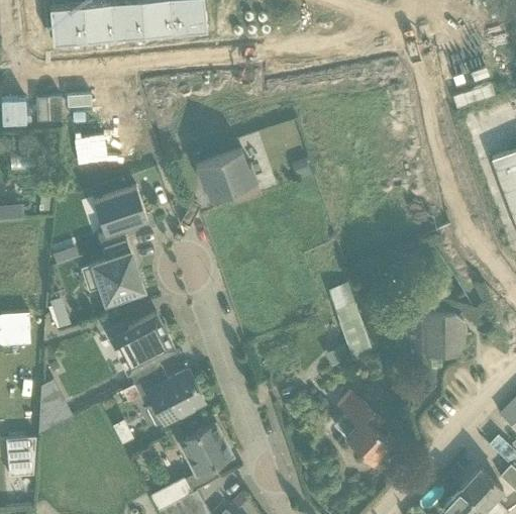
[(173,0),(142,3),(145,37),(176,34),(173,0)]
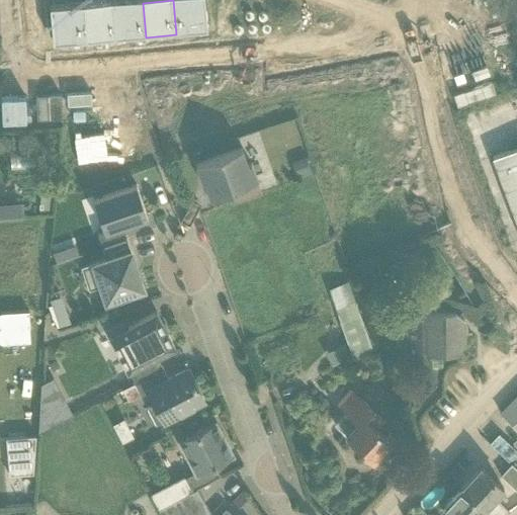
[(206,31),(203,0),(173,0),(176,34),(206,31)]
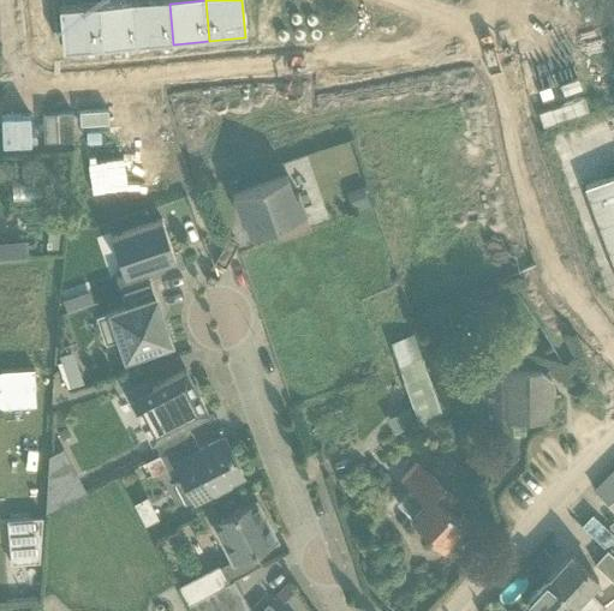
[(170,4),(133,6),(137,47),(173,45),(170,4)]
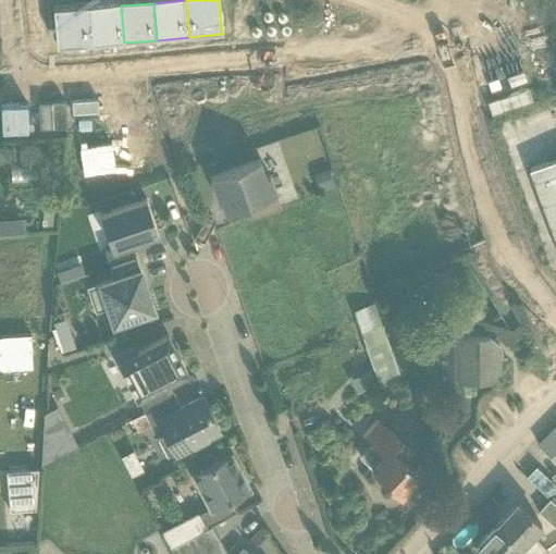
[(121,5),(88,9),(91,46),(124,42),(121,5)]
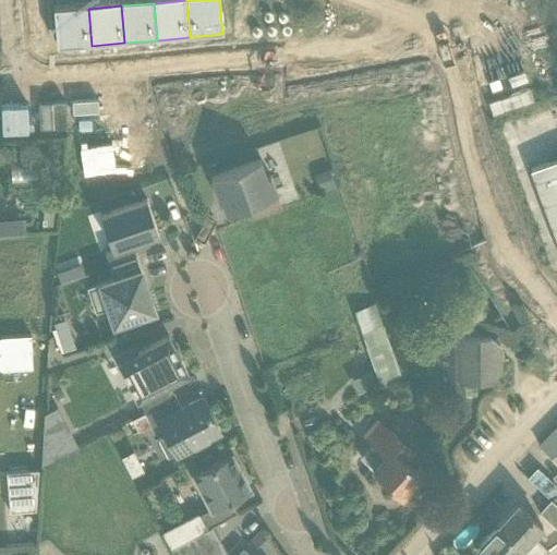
[(88,9),(56,12),(59,49),(92,46),(88,9)]
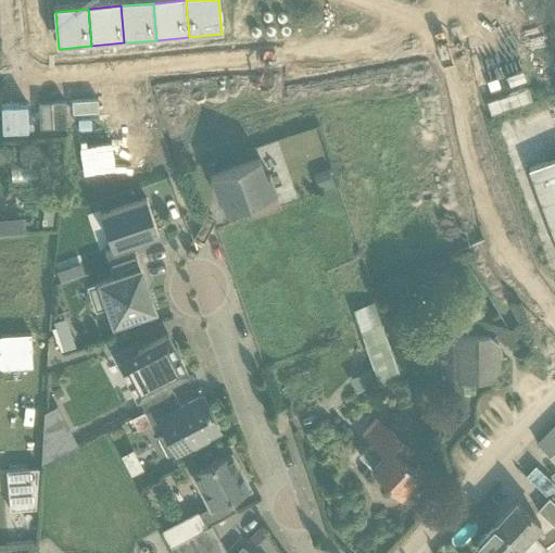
[(99,116),(99,103),(72,104),(73,117),(99,116)]
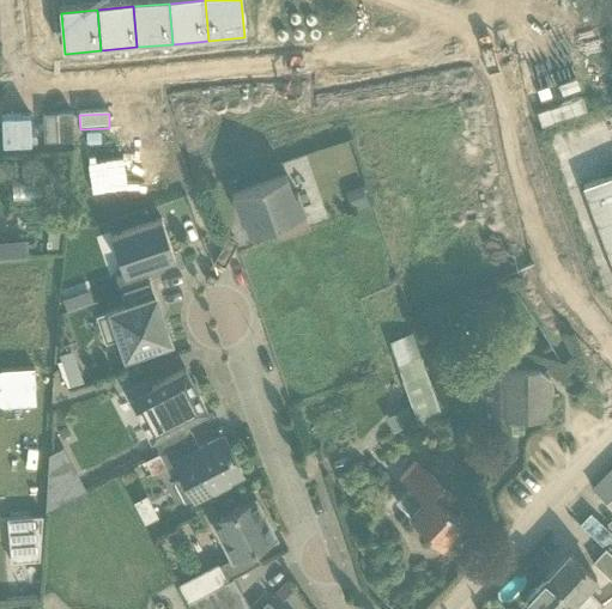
[(74,145),(73,116),(43,117),(44,146),(74,145)]
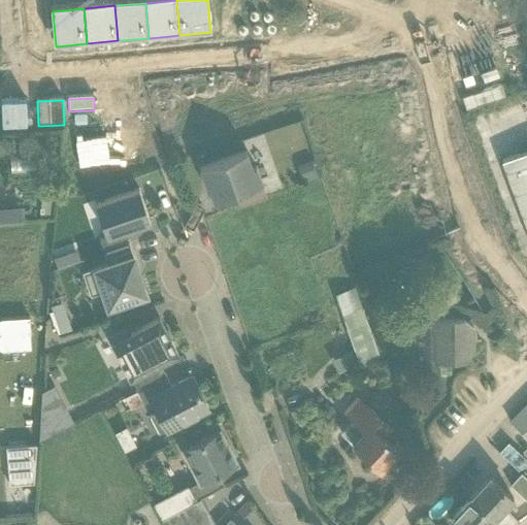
[(27,101),(1,102),(3,128),(28,127),(27,101)]
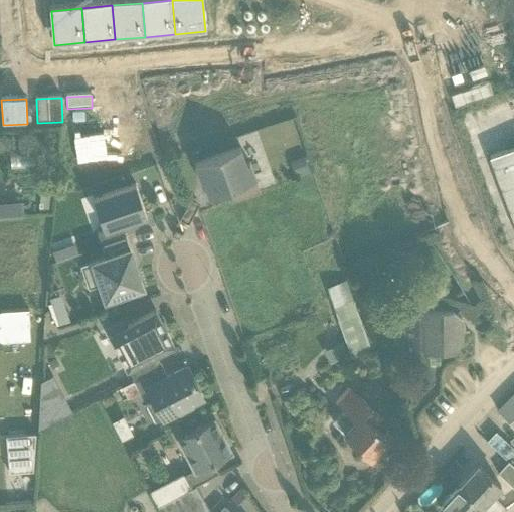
[(18,151),(32,149),(30,137),(17,138),(18,151)]
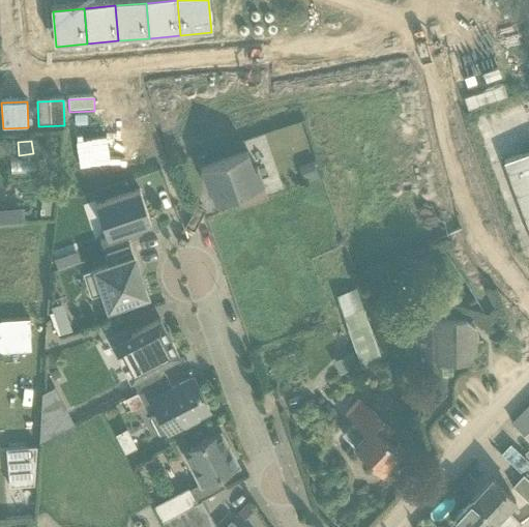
[(528,153),(505,164),(528,231),(528,153)]
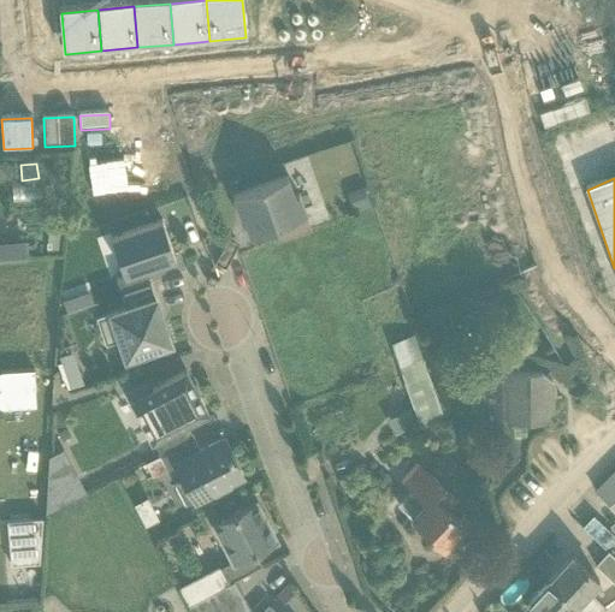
[(288,179),(234,200),(241,220),(243,220),(249,239),(270,232),(275,245),(311,233),(306,219),(307,219),(299,197),(295,198),(288,179)]
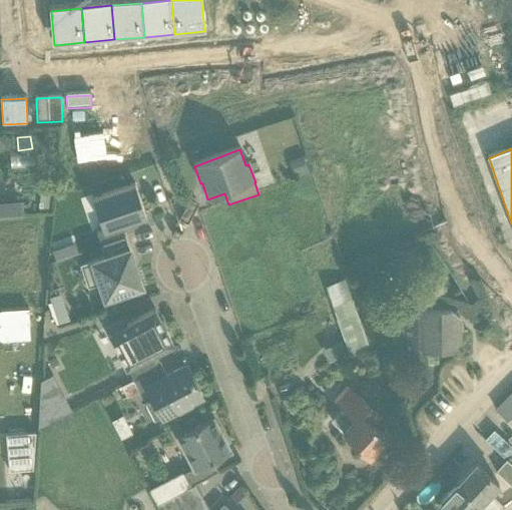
[(294,178),(308,173),(304,158),(290,163),(294,178)]
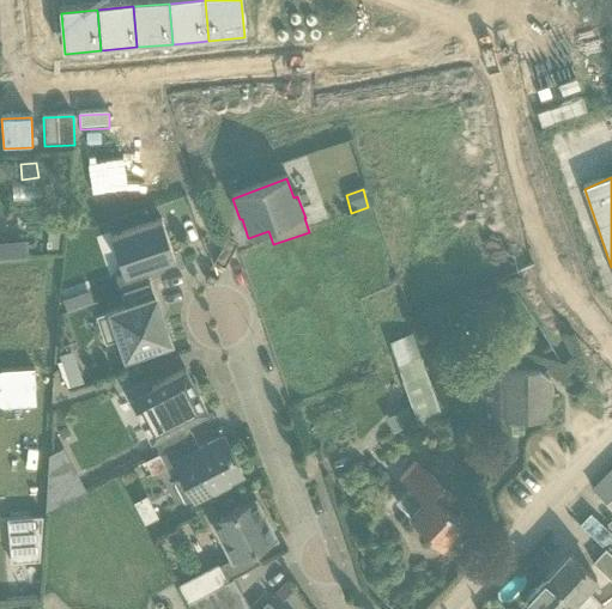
[(48,224),(46,255),(59,256),(61,225),(48,224)]
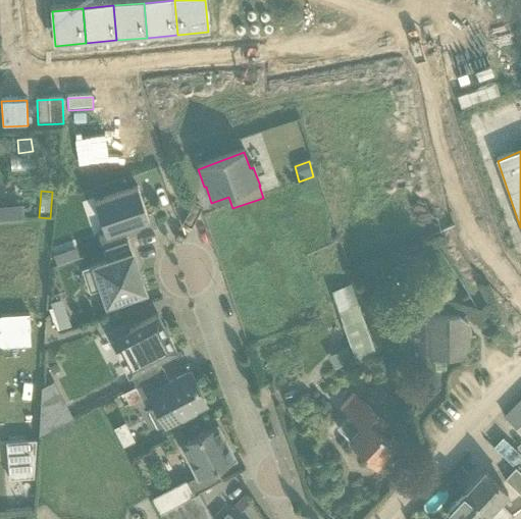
[(0,224),(24,223),(22,207),(0,208),(0,224)]
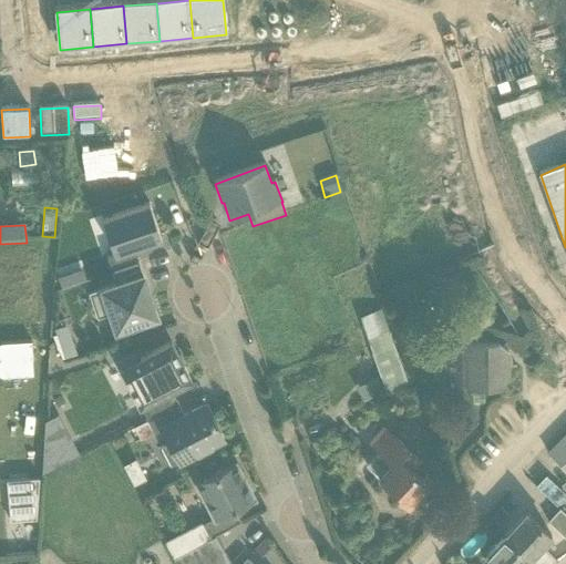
[(113,274),(116,287),(89,297),(98,321),(107,318),(113,335),(157,320),(139,266),(113,274)]
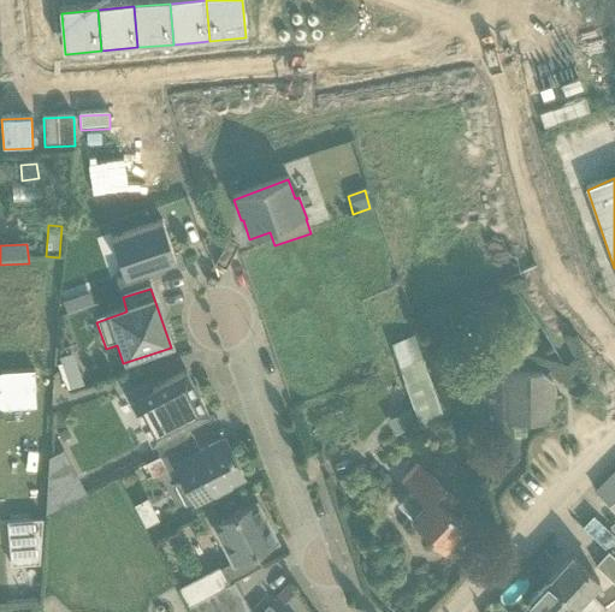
[(400,372),(421,363),(413,339),(391,348),(400,372)]
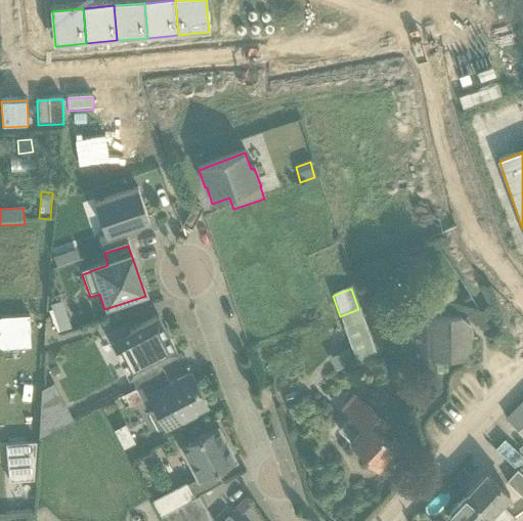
[(59,335),(73,331),(62,302),(50,307),(59,335)]
